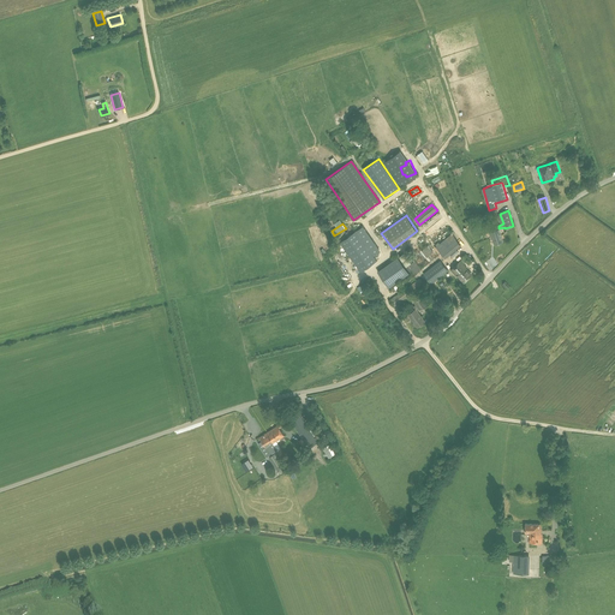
[(495,227),(496,230),(489,232),(490,236),(491,236),(495,244),(503,242),(499,228),(499,226),(495,227)]
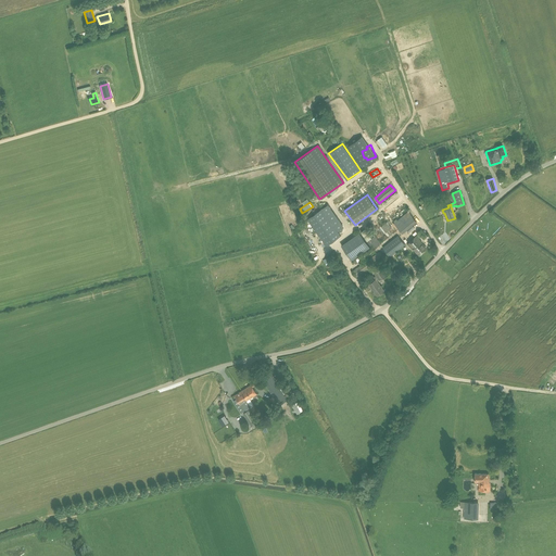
[(321,209),(307,218),(326,247),(341,236),(321,209)]
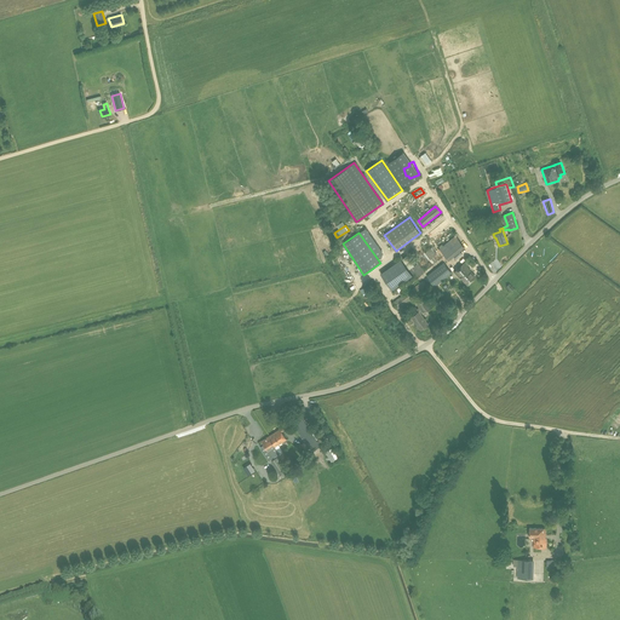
[(443,244),(438,247),(440,248),(449,260),(465,247),(455,235),(443,245),(443,244)]
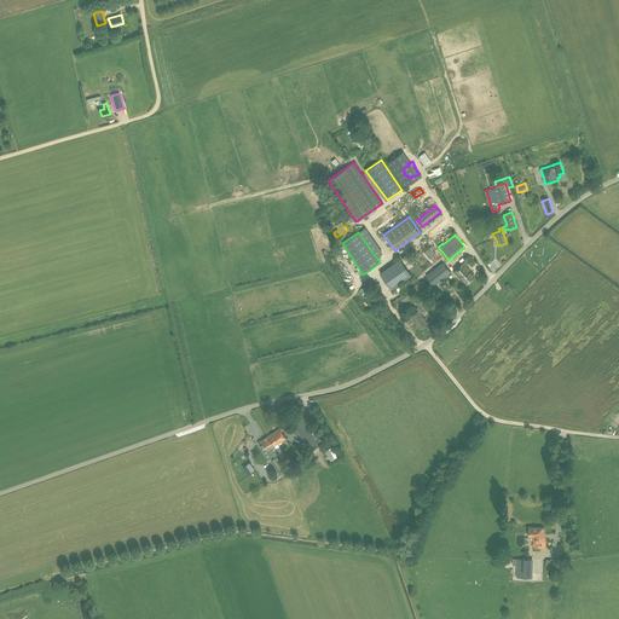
[(431,248),(424,253),(429,259),(435,253),(431,248)]
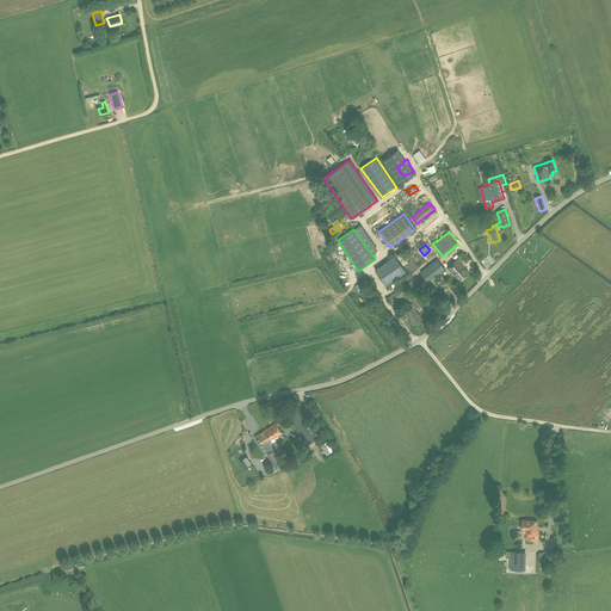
[(458,255),(466,263),(469,259),(463,252),(458,255)]
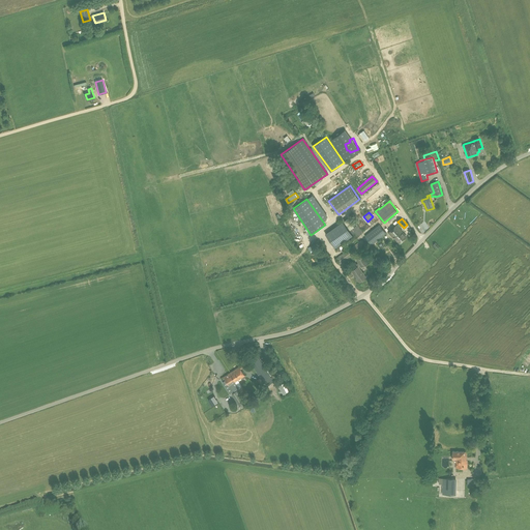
[(335,248),(353,235),(343,222),(325,234),(335,248)]
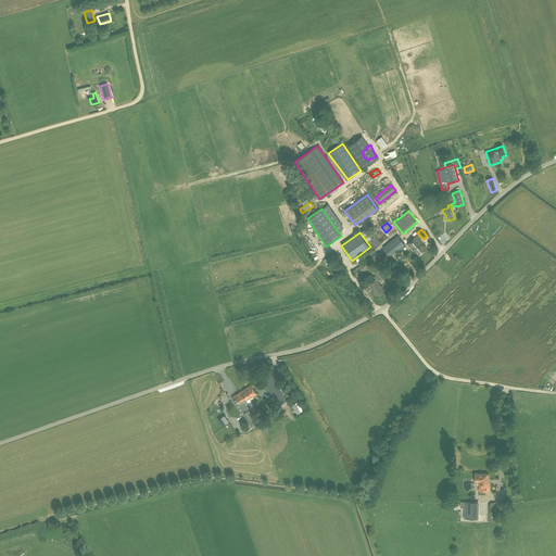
[(375,236),(373,238),(367,241),(373,250),(378,247),(381,244),(375,236)]
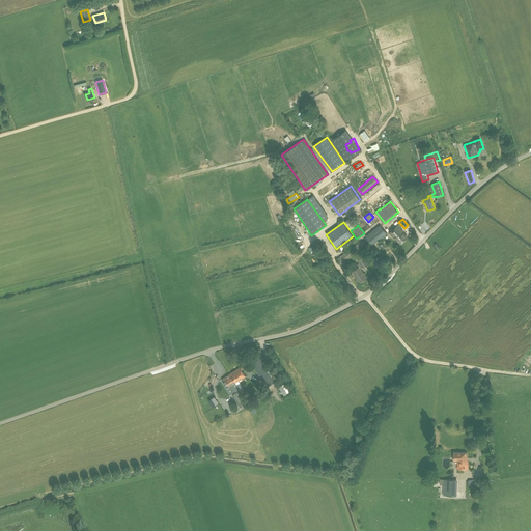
[(380,225),(365,236),(372,246),(387,233),(380,225)]
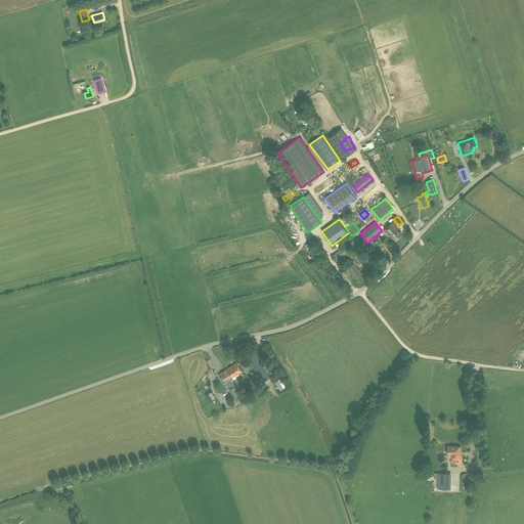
[(384,230),(390,236),(391,235),(395,241),(401,234),(402,233),(397,228),(393,222),(384,230)]
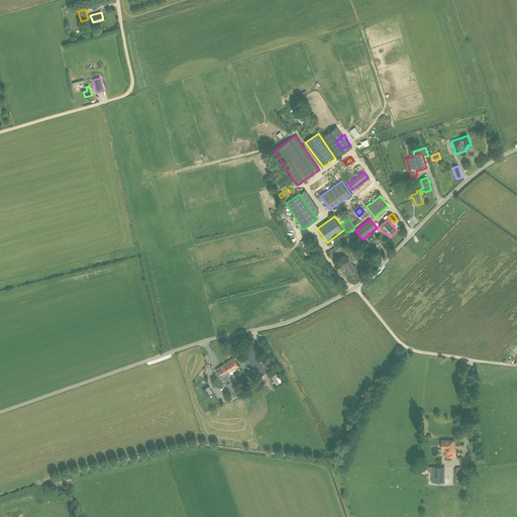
[(352,234),(327,252),(331,257),(356,239),(352,234)]
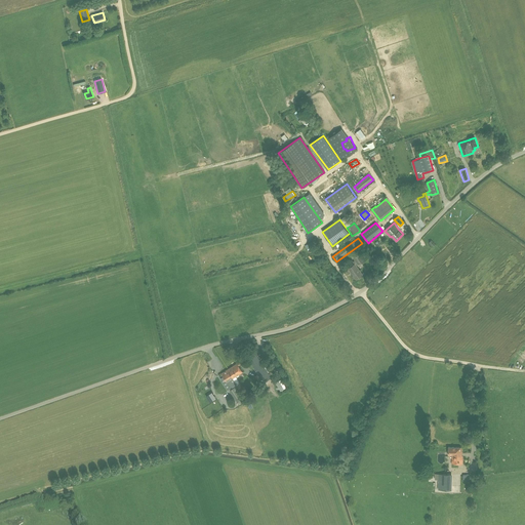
[(355,259),(353,261),(355,264),(348,268),(356,279),(362,274),(356,265),(358,264),(365,259),(360,253),(354,257),(355,259)]
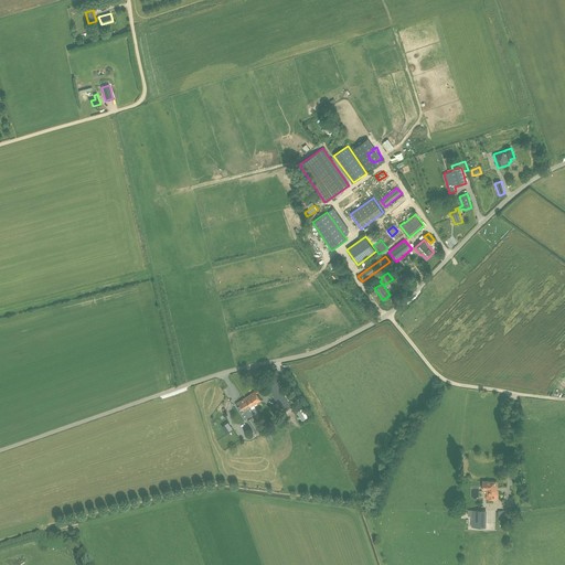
[(279,409),(281,414),(292,407),(274,379),(265,384),(281,408),(279,409)]
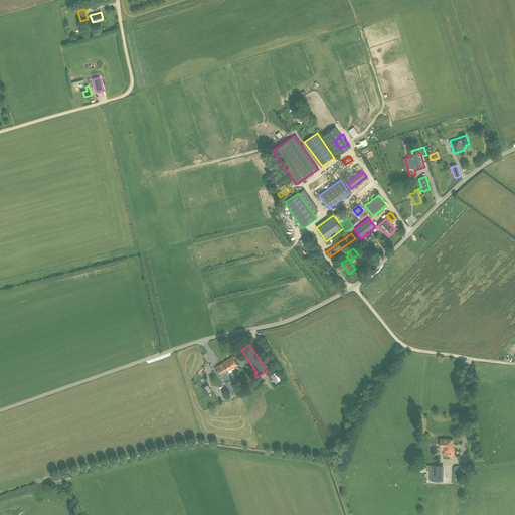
[(232,356),(224,362),(225,364),(228,369),(228,370),(229,371),(238,365),(232,356)]
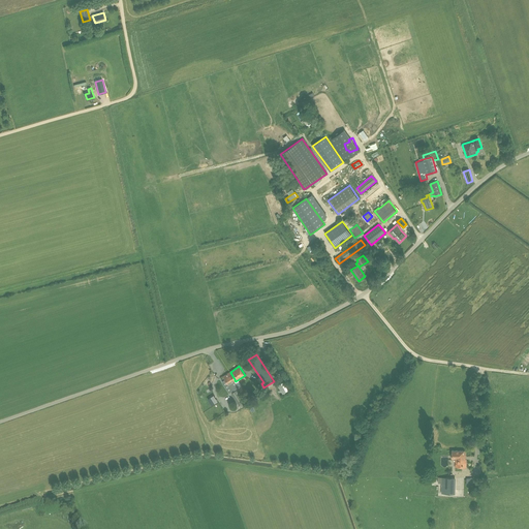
[(231,374),(230,372),(223,376),(228,384),(235,380),(235,379),(231,374)]
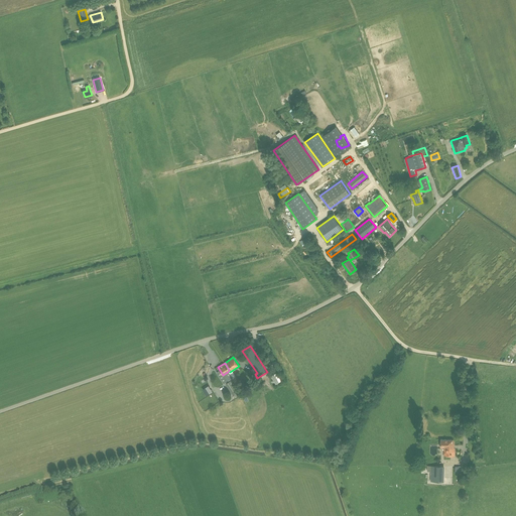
[(228,382),(234,393),(240,390),(233,379),(228,382)]
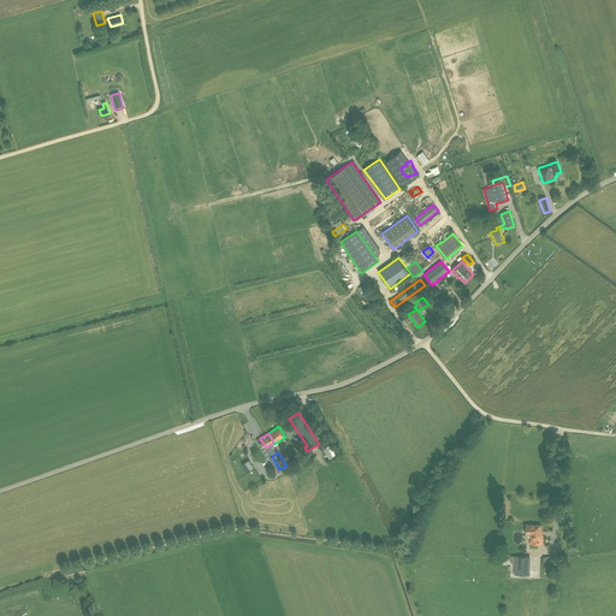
[(543,535),(542,535),(543,525),(526,525),(526,534),(531,534),(531,544),(543,545),(543,535)]
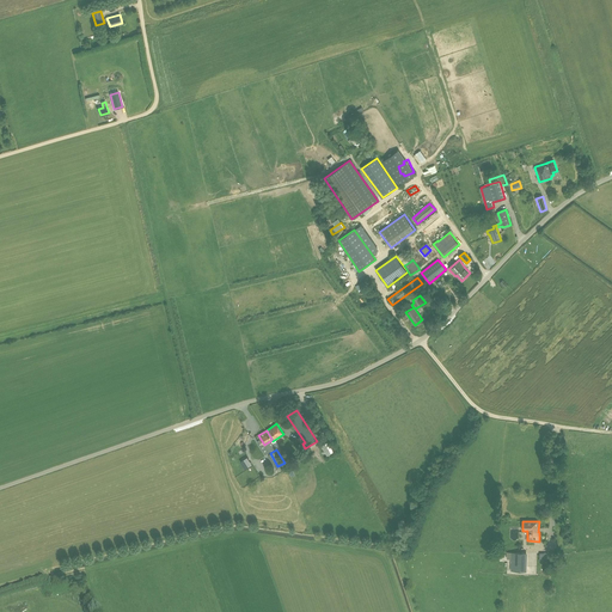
[(508,552),(508,560),(510,560),(510,571),(527,571),(527,554),(512,552),(508,552)]
